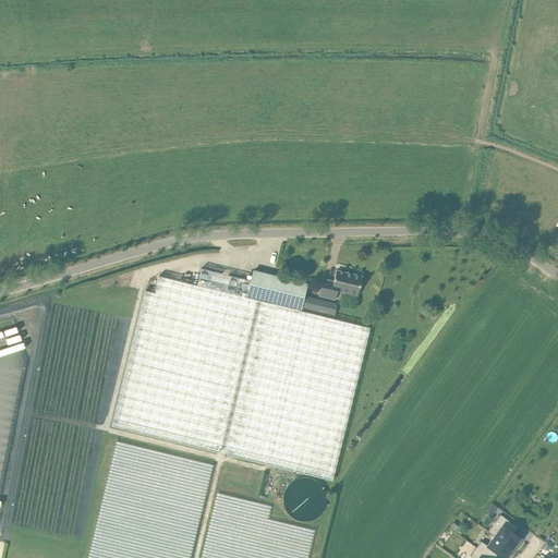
[(229,275),(202,267),(197,284),(159,275),(155,292),(145,290),(112,425),(189,445),(226,292),(225,292),(229,275)]
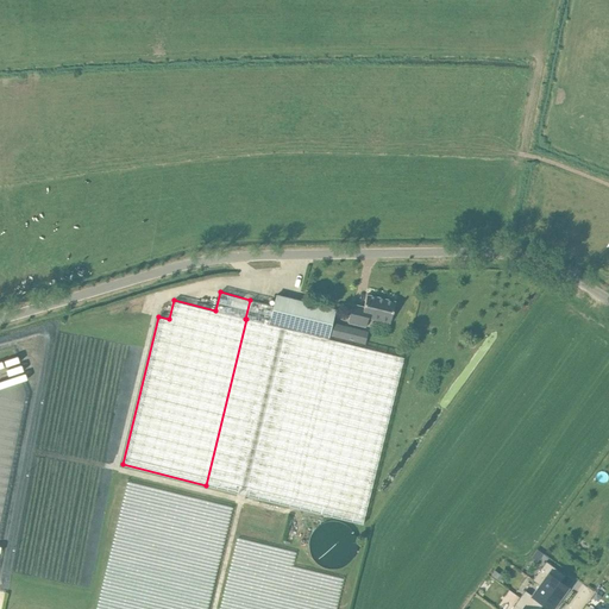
[(327,339),(327,337),(331,322),(334,308),(276,294),(274,306),(250,300),(245,319),(246,319),(206,485),(363,525),(403,358),(327,339)]
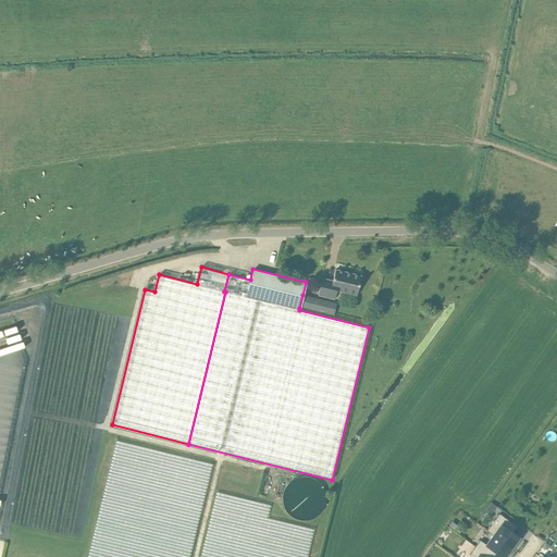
[(357,295),(361,275),(335,269),(333,280),(322,277),(318,294),(334,298),(336,291),(357,295)]
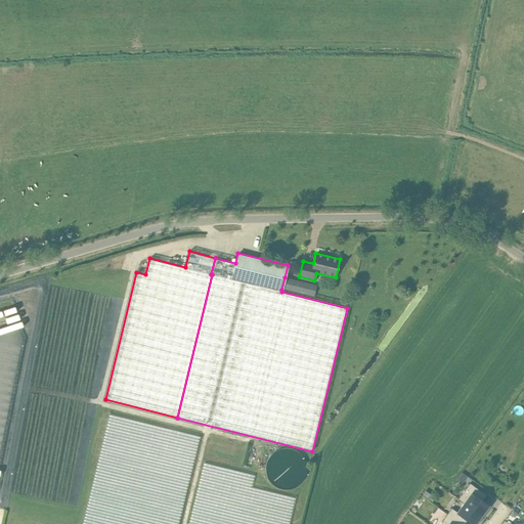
[(285,277),(281,290),(313,298),(316,286),(285,277)]
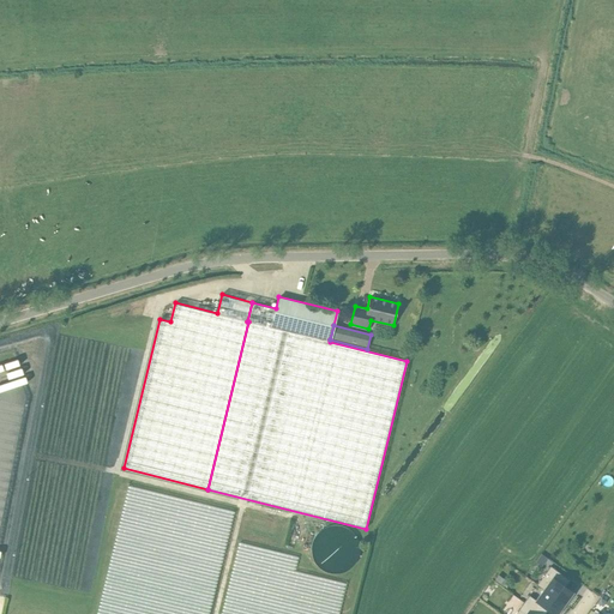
[(20,462),(29,419),(0,413),(0,419),(6,421),(4,431),(10,432),(7,443),(7,441),(4,458),(20,462)]
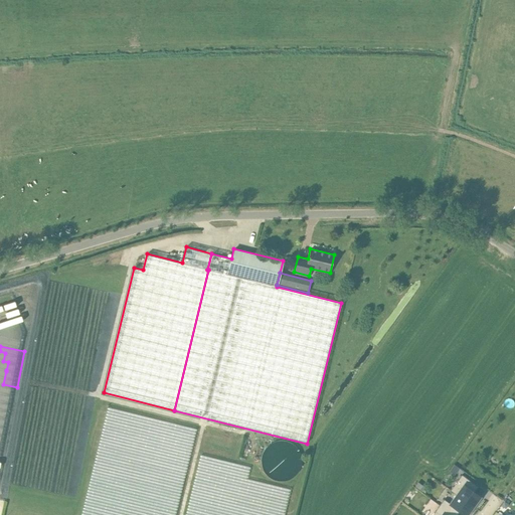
[(0,484),(9,428),(10,422),(1,420),(0,427),(0,426),(0,484)]
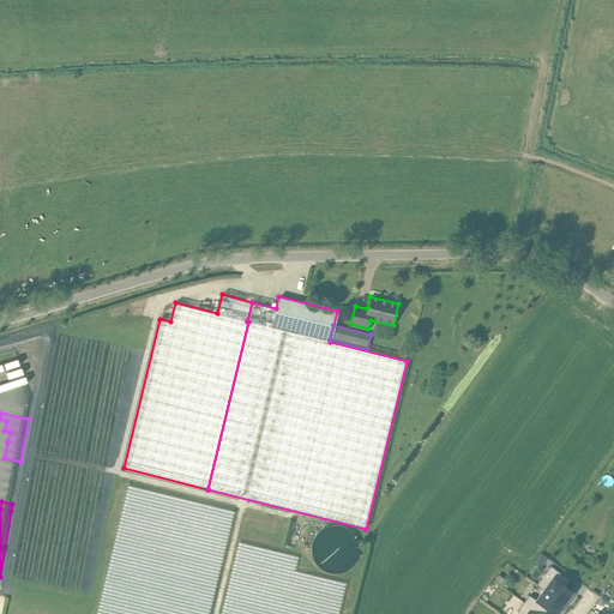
[(314,539),(312,546),(311,553),(313,560),(317,566),(323,572),(330,575),(337,576),(344,573),(350,570),(356,565),(359,558),(360,551),(359,542),(354,536),(349,530),(342,528),(333,527),(326,529),(319,533),(314,539)]
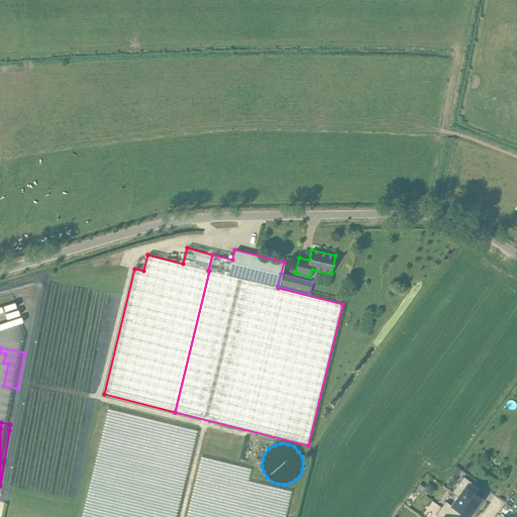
[(458,497),(477,510),(482,503),(481,502),(483,499),(471,491),(475,485),(463,477),(452,493),(457,497),(457,496),(458,497)]
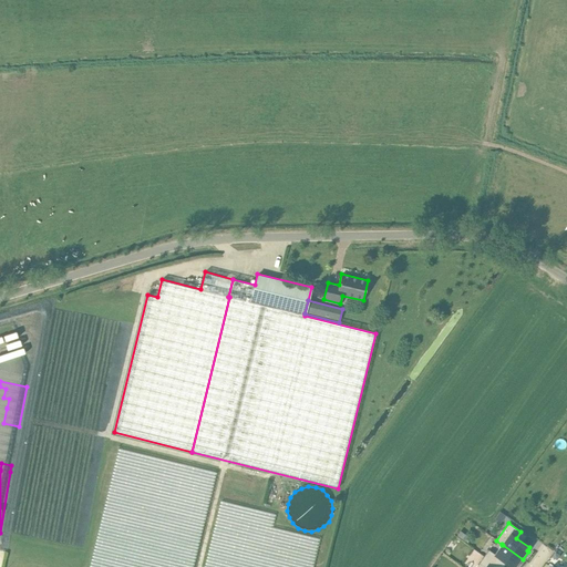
[(484,557),(496,566),(501,559),(511,566),(514,566),(515,566),(516,566),(523,559),(503,545),(502,544),(502,545),(495,555),(488,550),(484,557)]
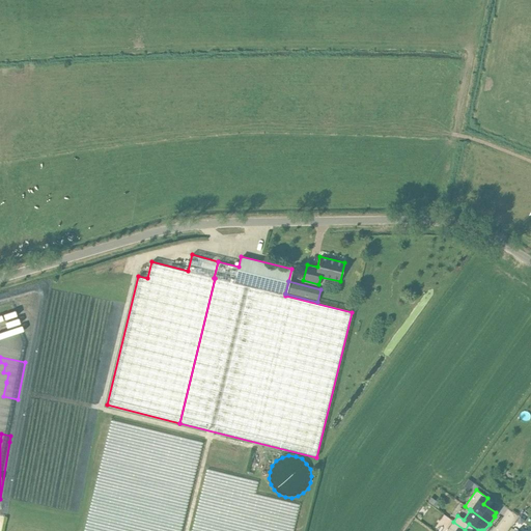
[(445,530),(453,520),(444,513),(437,525),(445,530)]
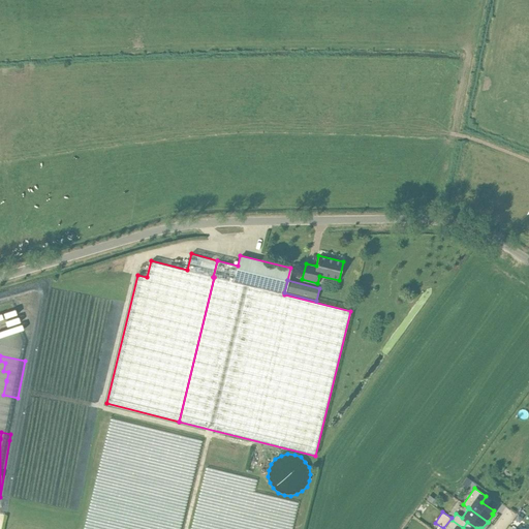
[(461,528),(463,528),(452,520),(443,528),(461,528)]
